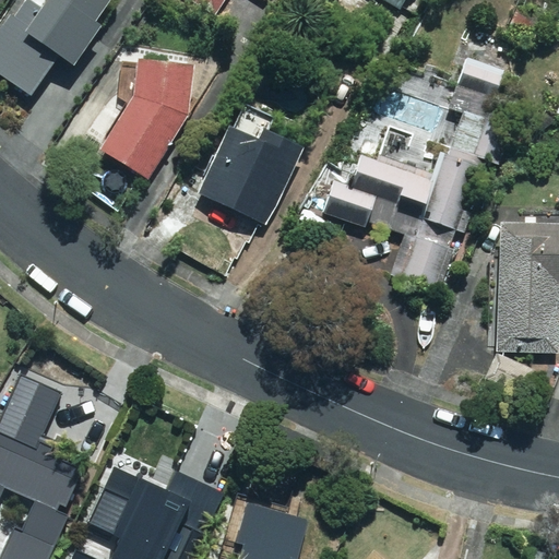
[(110,0),(47,0),(40,10),(27,0),(22,0),(0,31),(0,73),(31,96),(59,58),(74,69),(104,28),(95,22),(110,0)]
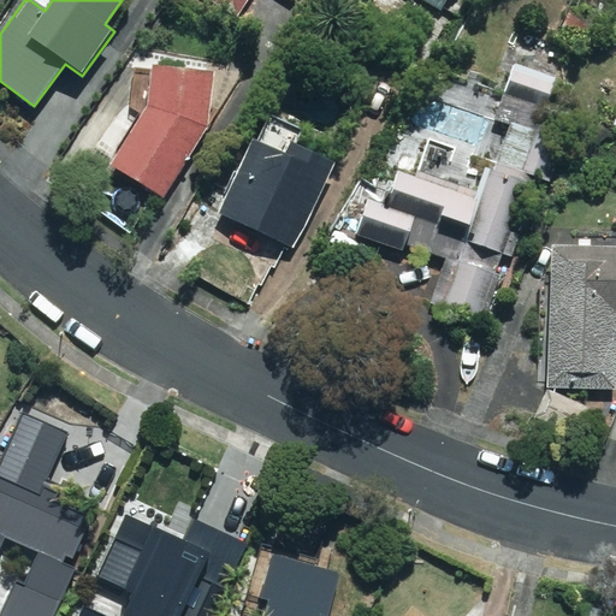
[(209,0),(237,21),(252,0),(283,0),(288,4),(290,0),(209,0)]
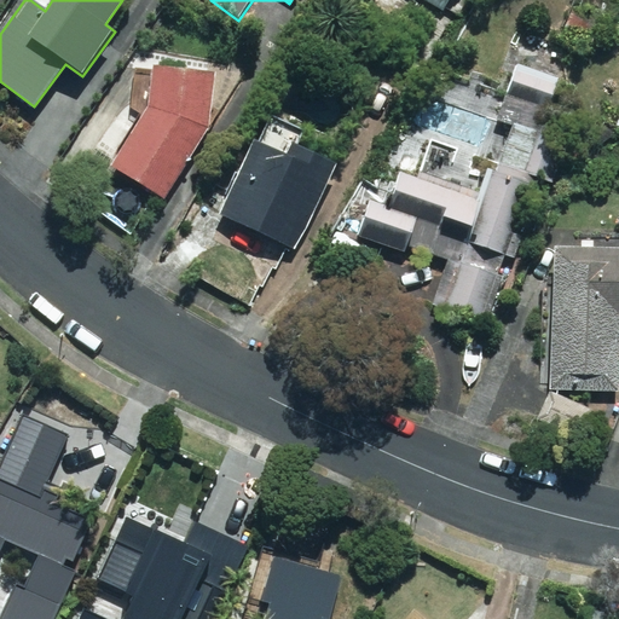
[(422,0),(447,15),(455,0),(422,0)]
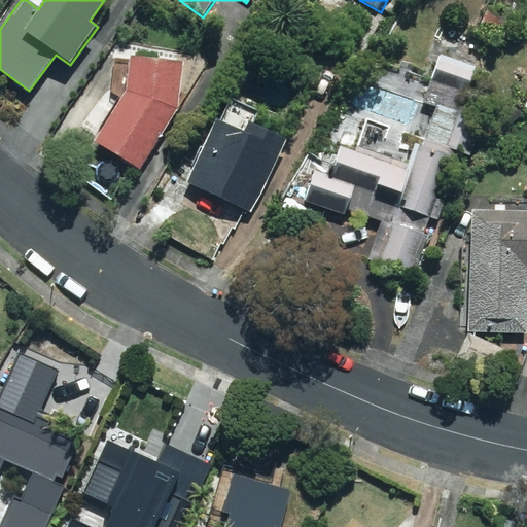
[(179,111),(180,62),(130,55),(127,90),(92,142),(138,173),(179,111)]
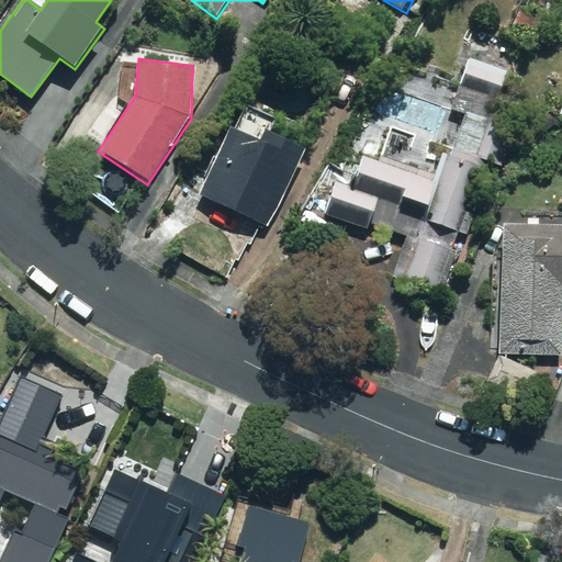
[(453,109),(465,113),(454,147),(487,158),(503,111),(495,108),(506,74),(469,62),(453,109)]
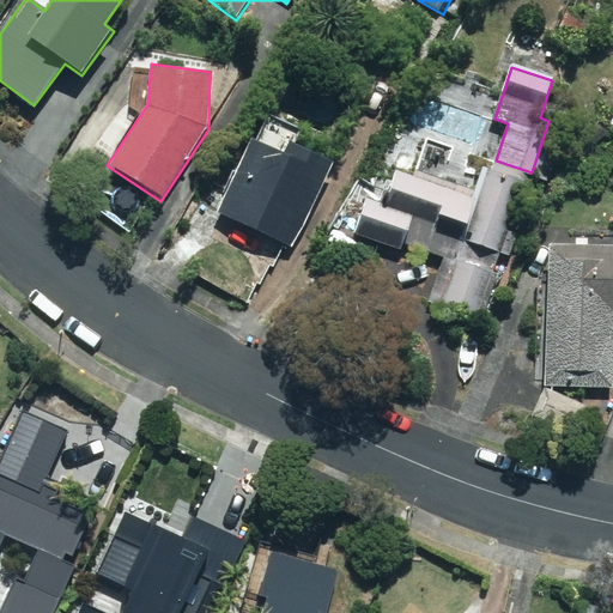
[(291,249),(333,161),(296,143),(303,126),(273,111),(260,139),(252,135),(246,150),(263,158),(253,181),(240,175),(220,216),(291,249)]
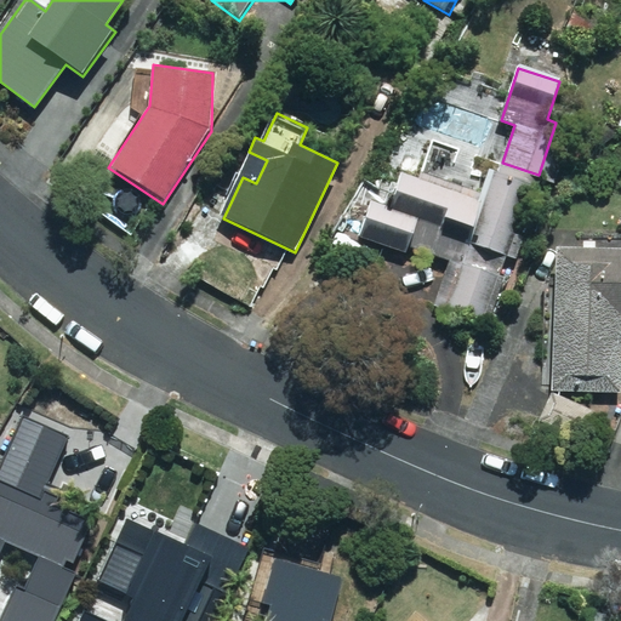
[(396,193),(376,187),(360,235),(408,251),(419,220),(440,227),(443,218),(472,228),(483,194),(404,169),(396,193)]
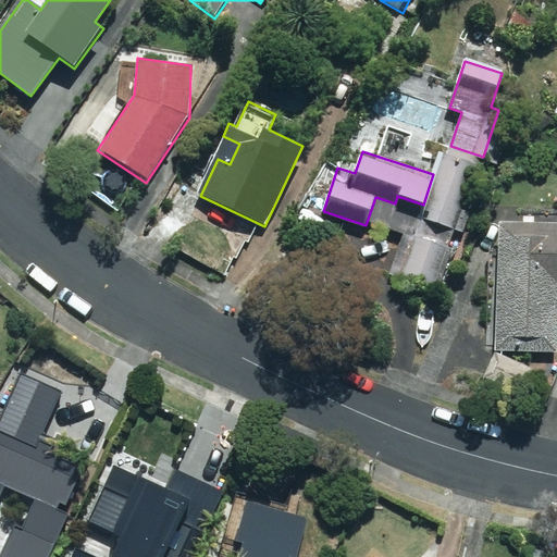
[(475,166),(443,156),(422,218),(454,229),(475,166)]
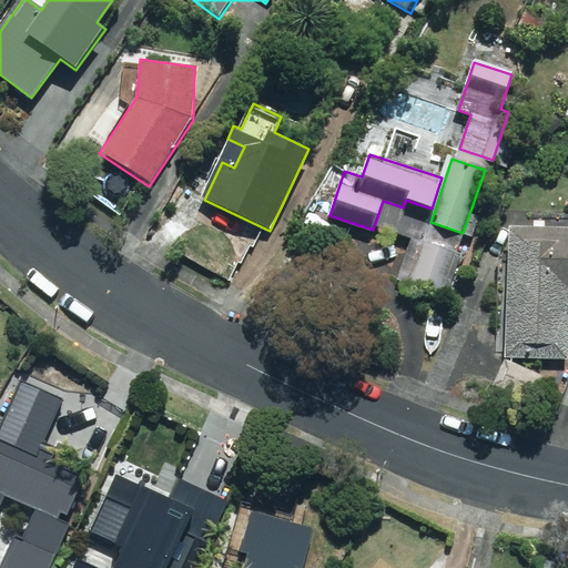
[(529,229),(508,227),(501,357),(567,361),(567,216),(530,215),(529,229)]
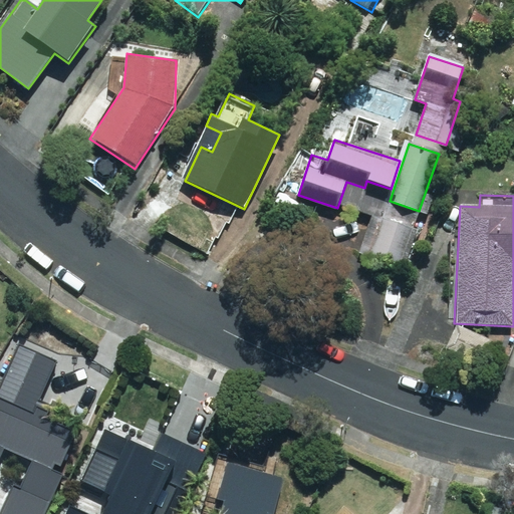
[(412,230),(383,218),(368,255),(398,266),(412,230)]
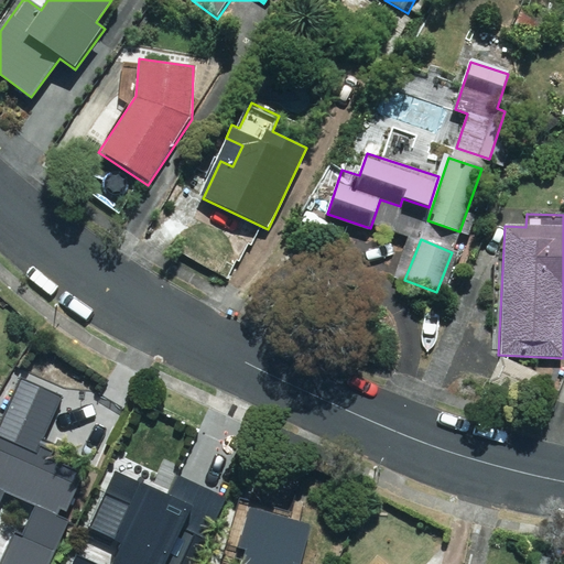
[(0,544),(0,563),(49,563),(55,548),(46,542),(61,510),(67,512),(80,474),(60,463),(63,454),(41,444),(58,402),(15,384),(0,419),(0,521),(3,522),(15,498),(32,507),(21,532),(8,527),(0,544)]
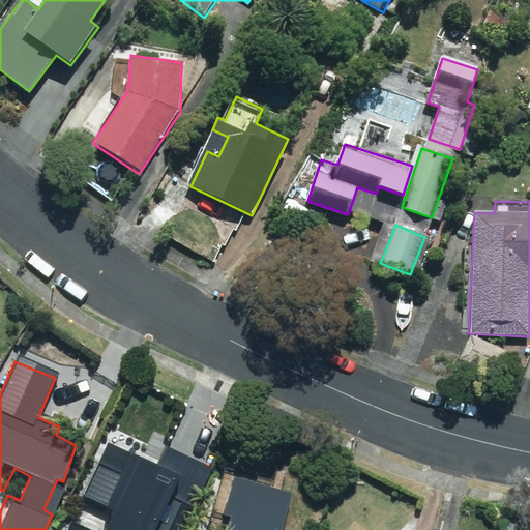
[(182,529),(212,468),(166,445),(160,459),(118,439),(108,462),(102,458),(85,496),(112,509),(109,520),(102,529),(78,518),(70,529),(182,529)]
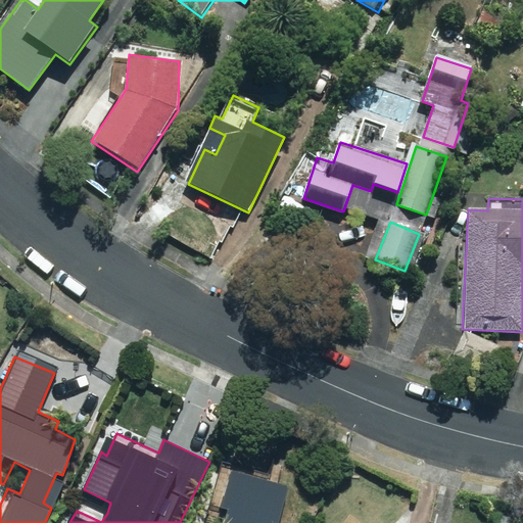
[(278,522),(289,487),(231,471),(218,515),(224,517),(222,522),(278,522)]
